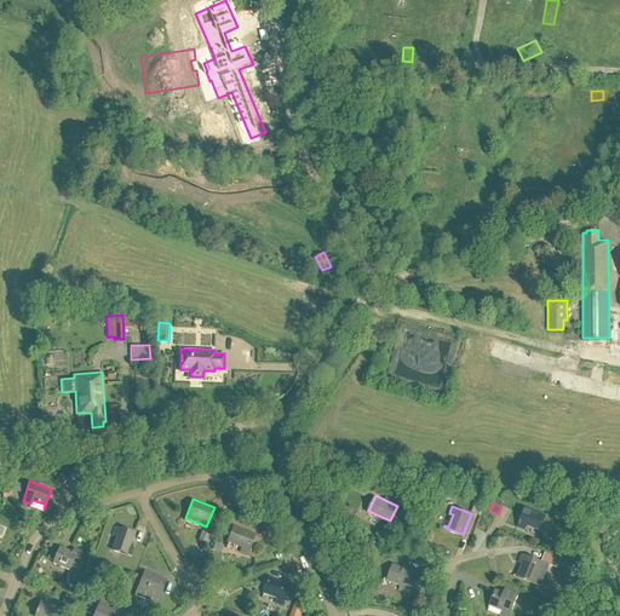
[(546,514),(526,506),(518,525),(526,528),(528,524),(540,529),(538,533),(539,533),(546,514)]
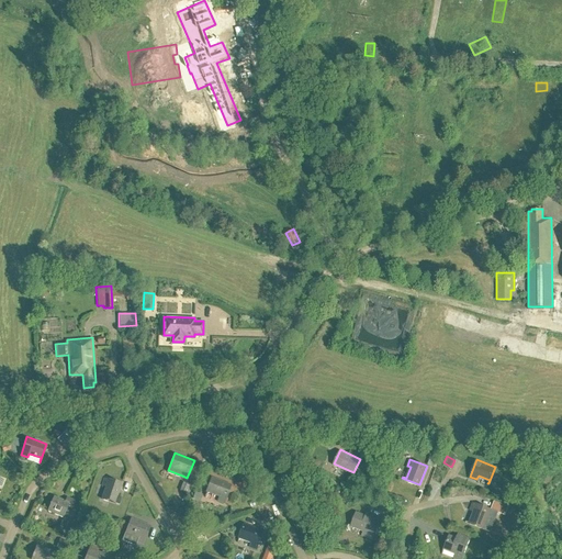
[(224,502),(232,483),(212,476),(205,494),(208,490),(220,494),(217,499),(224,502)]
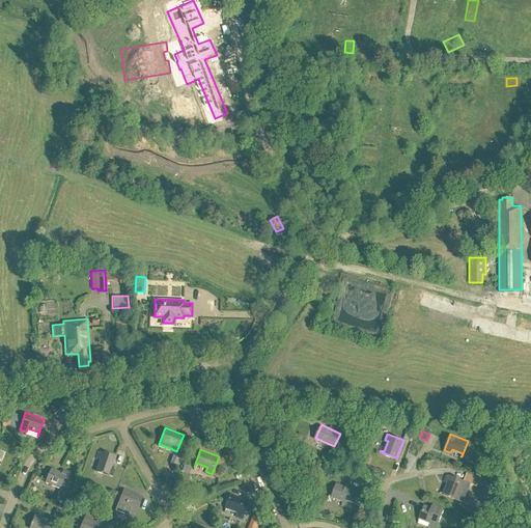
[(80,450),(72,477),(86,482),(94,454),(80,450)]
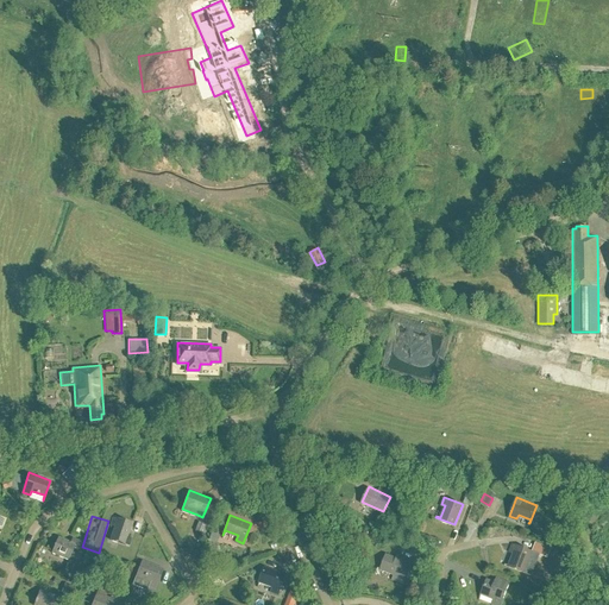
[(115,524),(111,539),(130,544),(132,536),(127,535),(132,522),(113,516),(111,523),(115,524)]
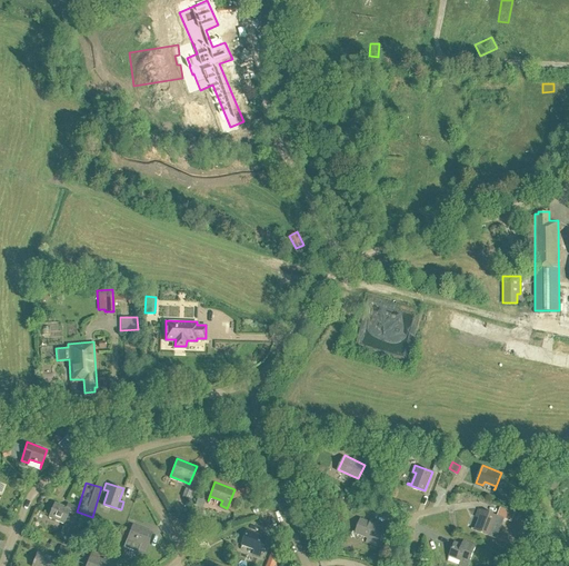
[(341,508),(351,506),(348,495),(338,497),(341,508)]
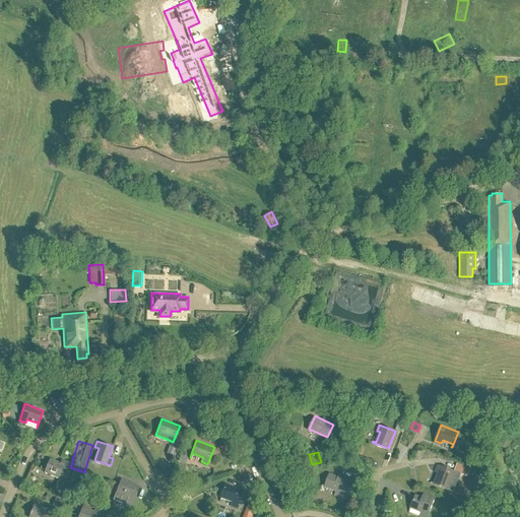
[(178,459),(185,462),(187,456),(180,453),(178,459)]
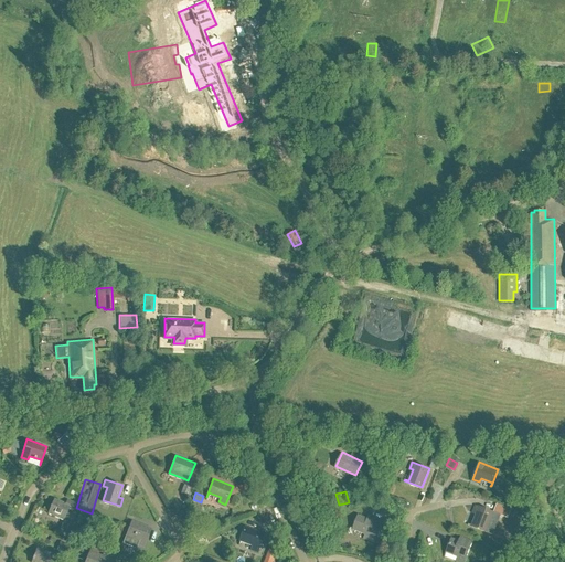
[(54,497),(48,512),(63,519),(68,507),(73,509),(76,501),(66,497),(65,501),(54,497)]
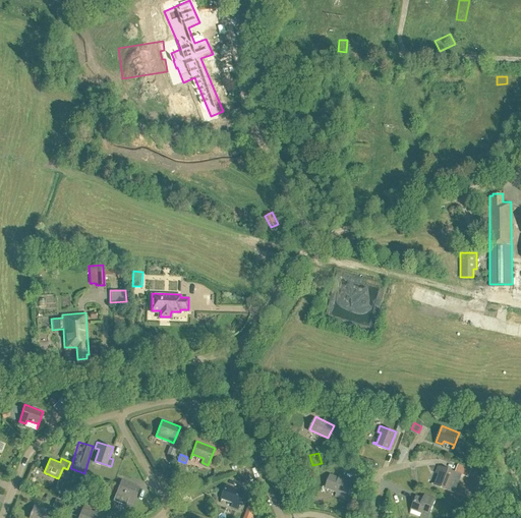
[(432,481),(432,482),(448,488),(456,491),(462,473),(455,470),(439,464),(437,471),(440,472),(436,482),(432,481)]
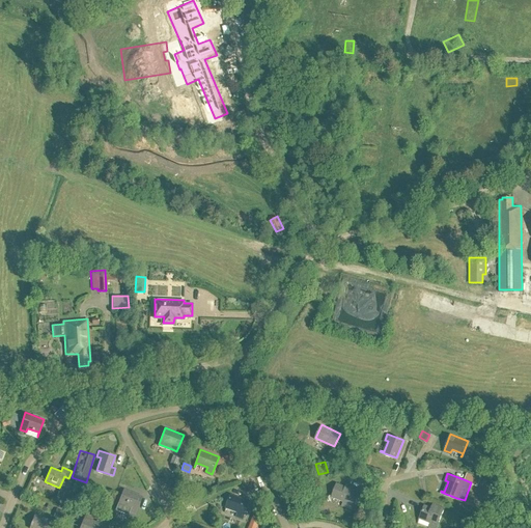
[(359,491),(337,482),(331,500),(333,496),(343,500),(342,504),(353,508),(359,491)]
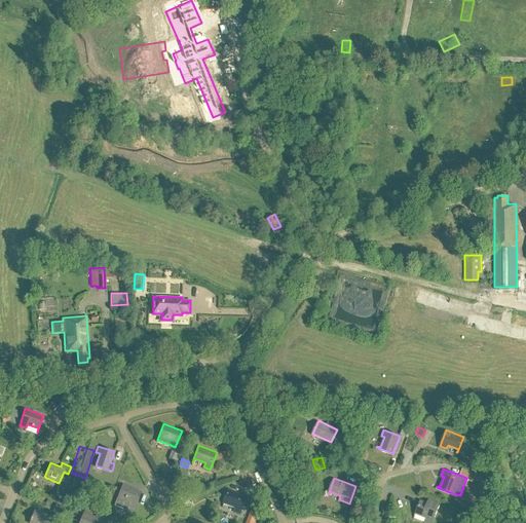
[(141,490),(123,484),(121,483),(113,505),(126,510),(127,507),(134,509),(141,490)]
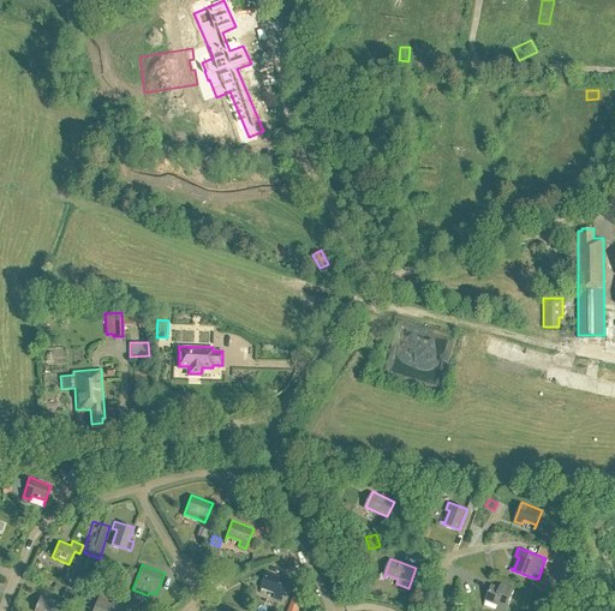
[(64,575),(71,579),(75,570),(67,567),(64,575)]
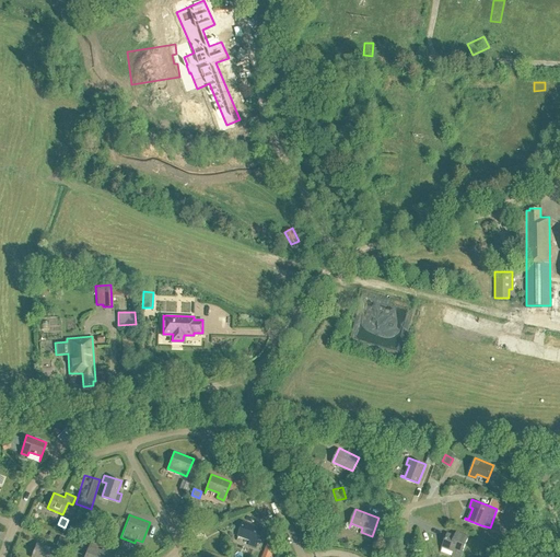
[(264,528),(244,521),(237,538),(240,534),(251,538),(249,543),(257,546),(264,528)]
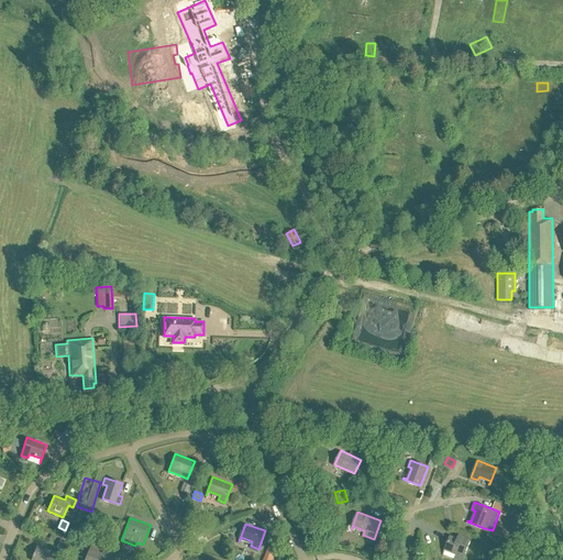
[(117,541),(120,531),(107,527),(103,537),(117,541)]
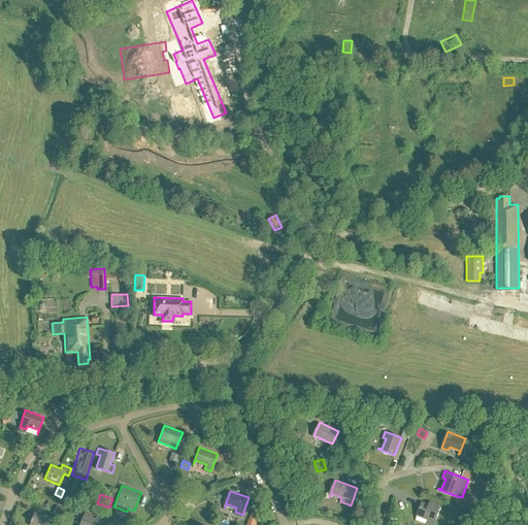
[(432,524),(433,524),(440,509),(442,504),(430,499),(428,503),(423,501),(416,518),(417,519),(418,515),(429,519),(427,523),(432,524)]
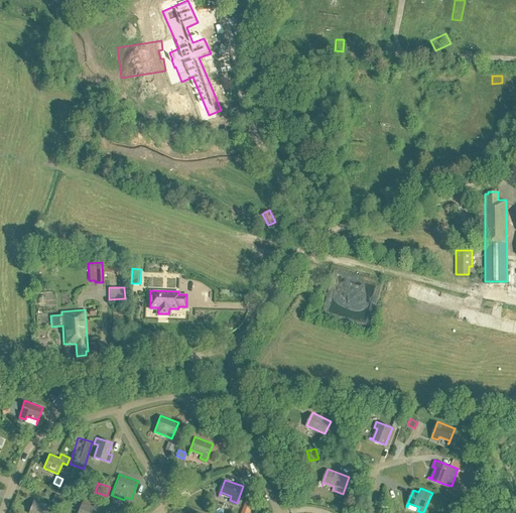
[(57,505),(61,495),(54,493),(51,501),(53,501),(52,503),(57,505)]
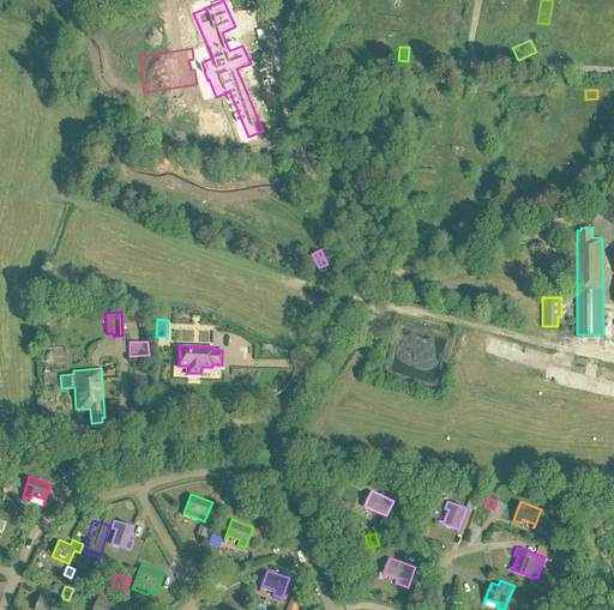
[(560,586),(558,593),(571,596),(572,589),(560,586)]
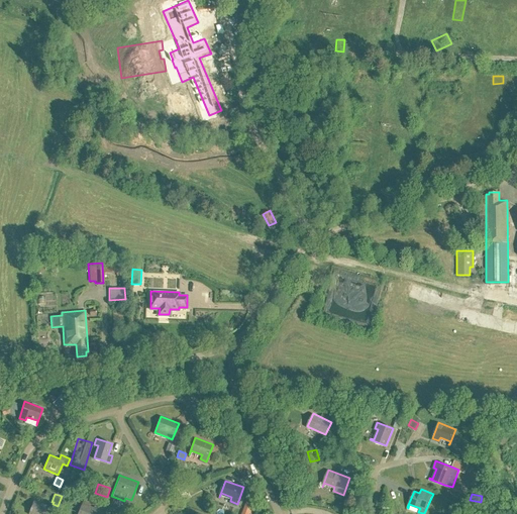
[(93,505),(92,508),(88,506),(90,501),(84,499),(77,513),(94,513),(96,509),(97,506),(93,505)]
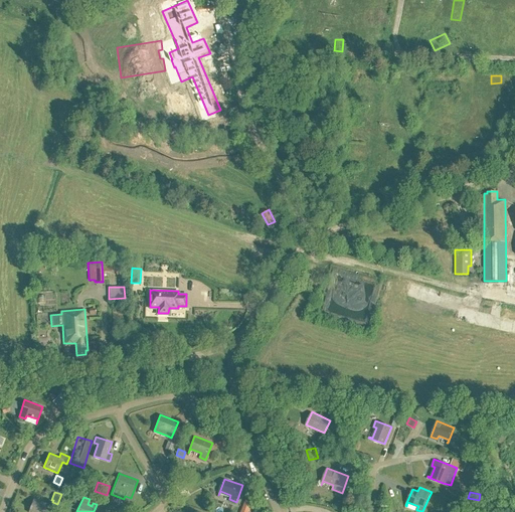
[(44,511),(48,503),(34,498),(31,506),(30,506),(30,508),(29,511),(31,511),(44,511)]
